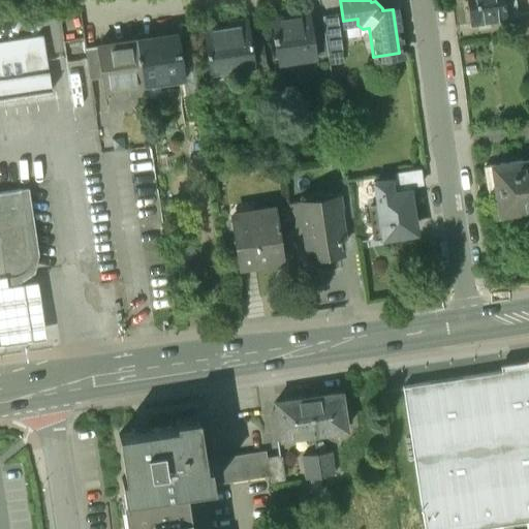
[(503,0),(465,0),(470,24),(506,19),(503,0)]
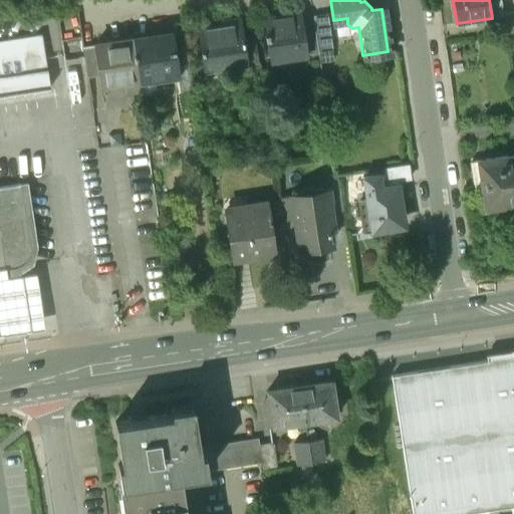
[(513,10),(503,12),(508,41),(513,39),(513,10)]
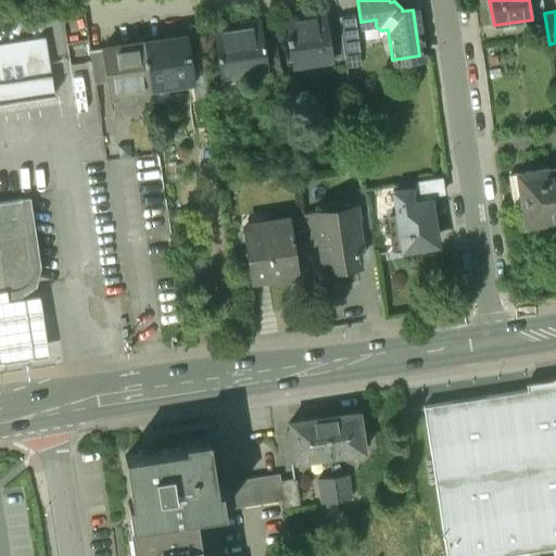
[(325,13),(286,20),(292,63),(332,57),(328,34),(325,13)]
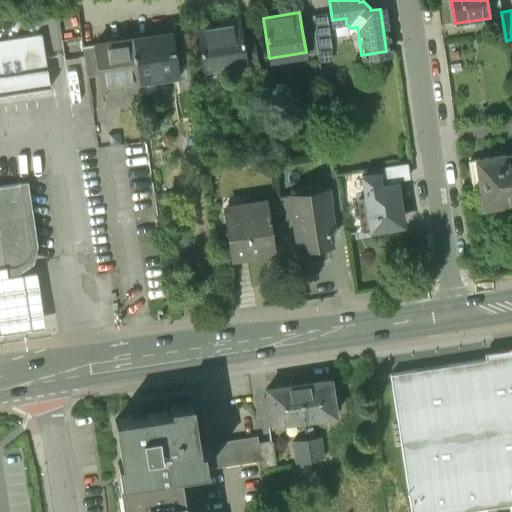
[(330,48),(324,13),(311,15),(313,29),(316,50),(330,48)]
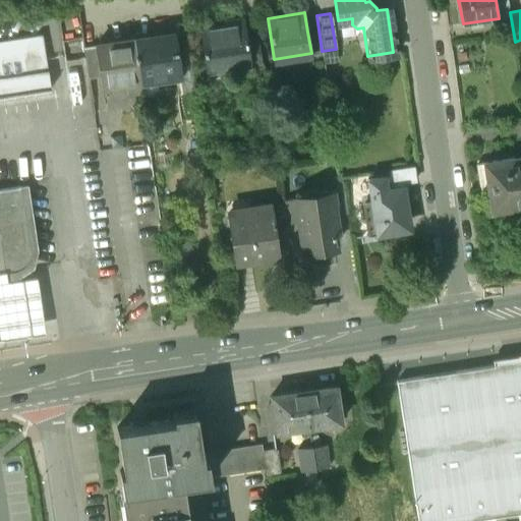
[(242,19),(225,22),(226,26),(201,31),(208,69),(226,66),(227,73),(251,69),(247,41),(244,23),(243,23),(242,19)]
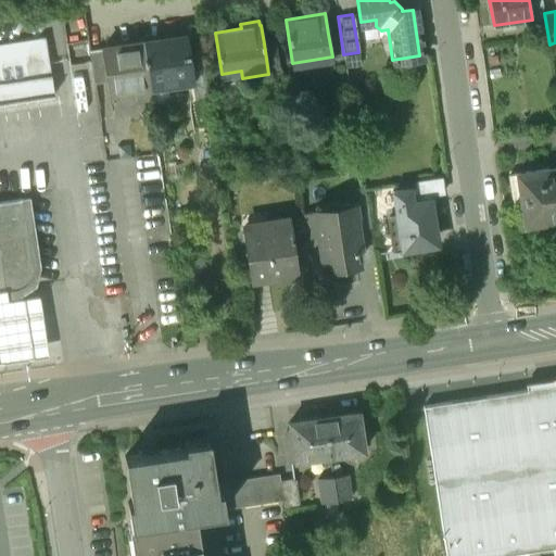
[(340,32),(328,34),(332,57),(343,55),(343,54),(340,32)]
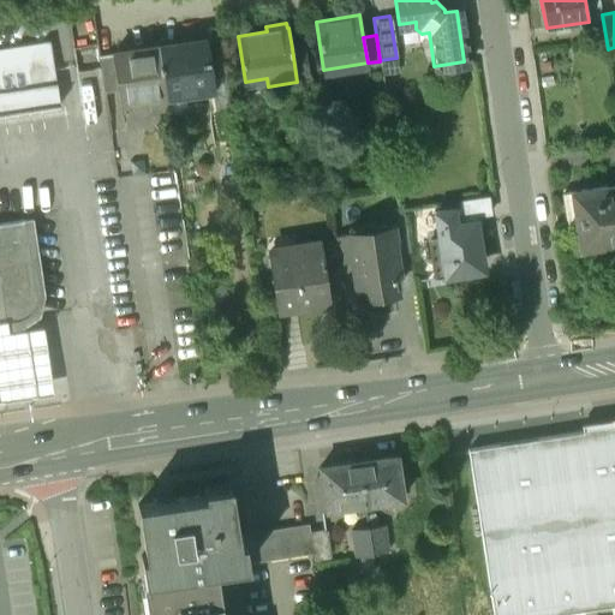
[(206,39),(157,46),(166,100),(213,93),(214,93),(208,55),(206,39)]
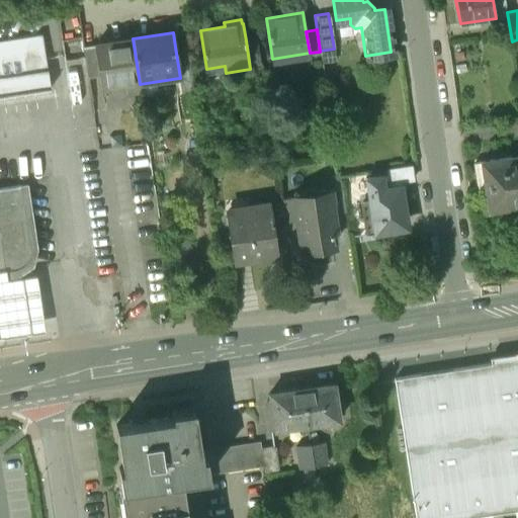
[(39,34),(0,40),(0,98),(49,91),(39,34)]
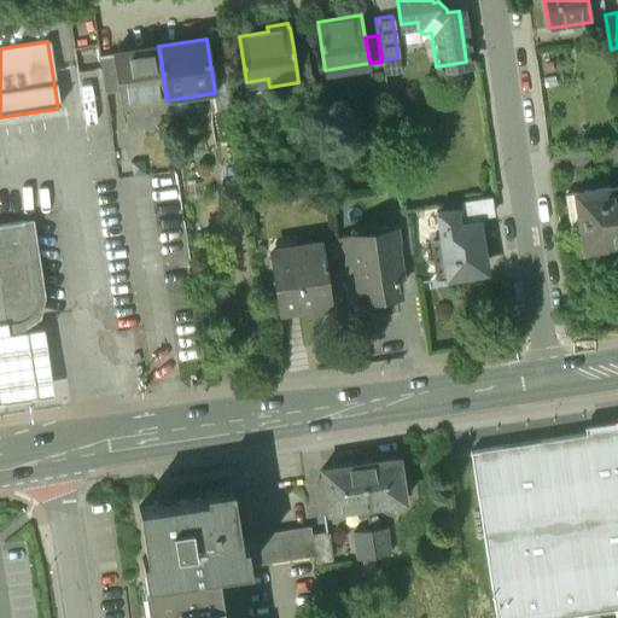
[(158,46),(114,52),(114,54),(120,89),(122,108),(167,100),(158,46)]
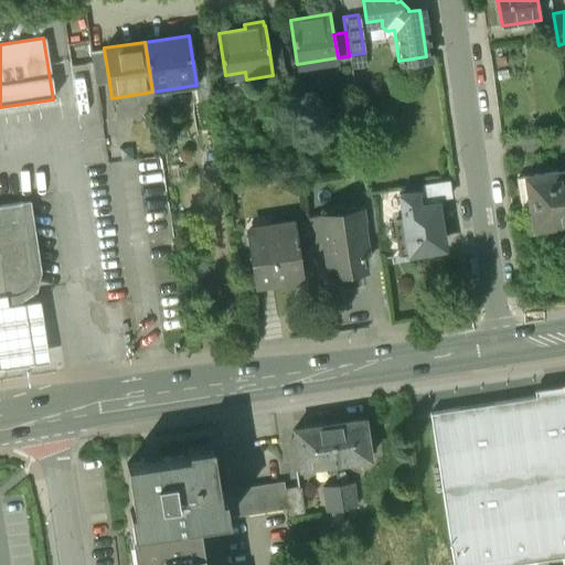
[(280,43),(268,44),(272,68),(284,67),(280,43)]
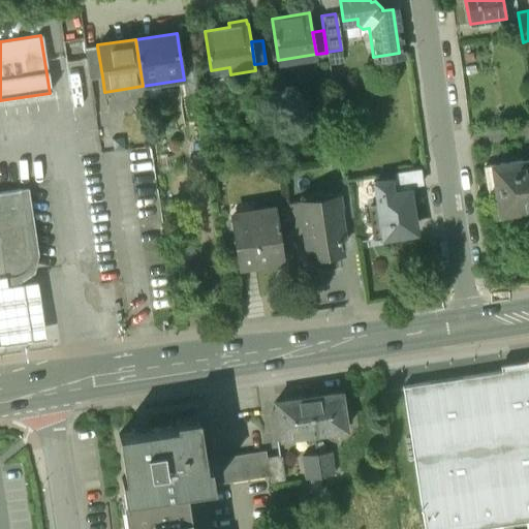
[(191,45),(179,48),(184,80),(183,80),(184,91),(197,89),(191,45)]
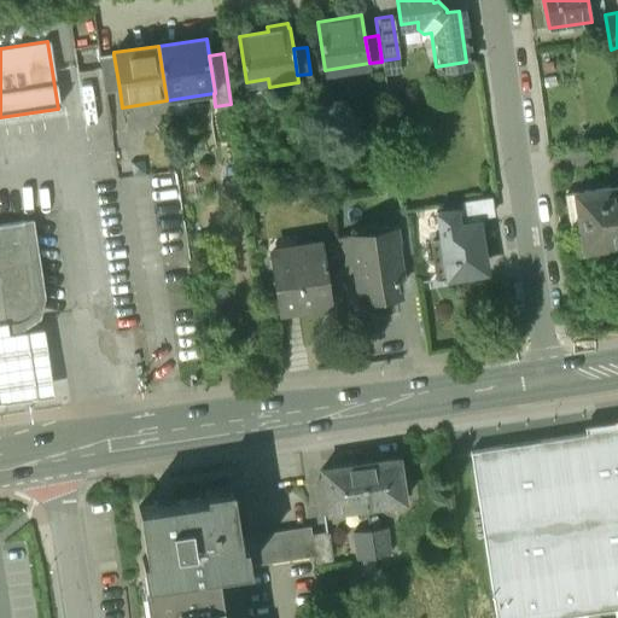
[(114,54),(99,57),(104,92),(120,89),(114,54)]
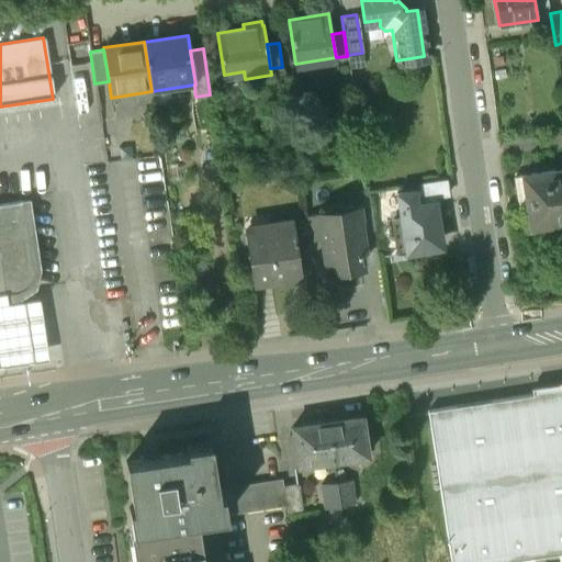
[(561,168),(514,176),(518,203),(526,202),(529,227),(561,222),(561,168)]
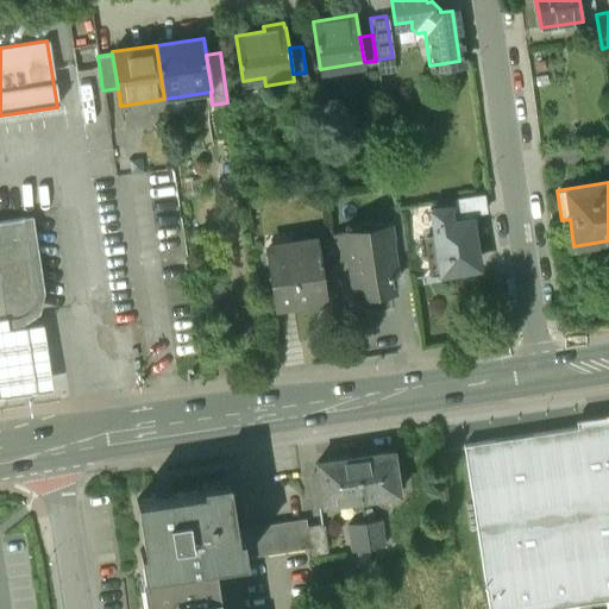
[(483,193),(454,198),(456,206),(468,205),(470,213),(485,211),(483,193)]
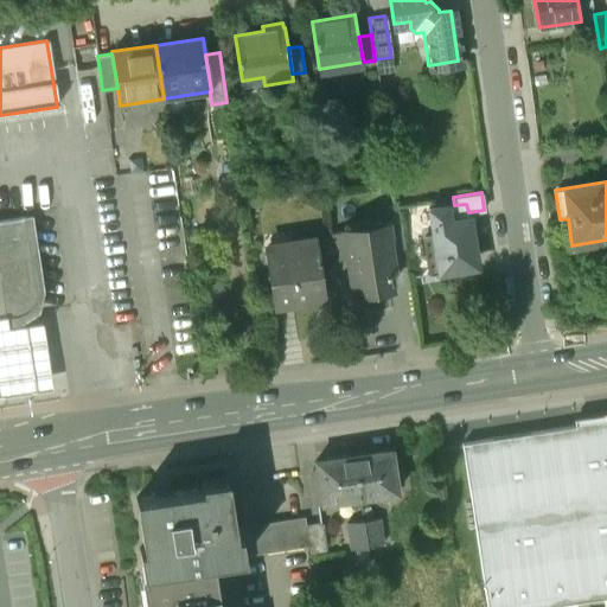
[(454,205),(428,209),(433,236),(423,237),(429,274),(467,269),(465,256),(470,255),(472,253),(473,249),(468,212),(466,204),(454,205)]
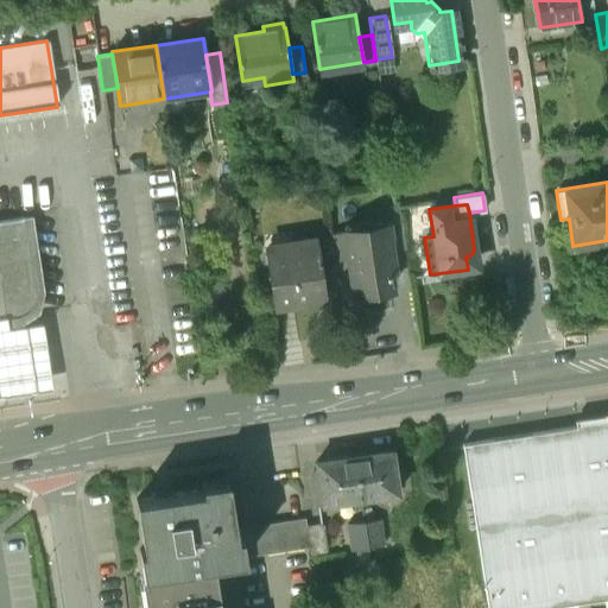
[(398,206),(380,208),(384,227),(387,226),(391,251),(405,249),(398,206)]
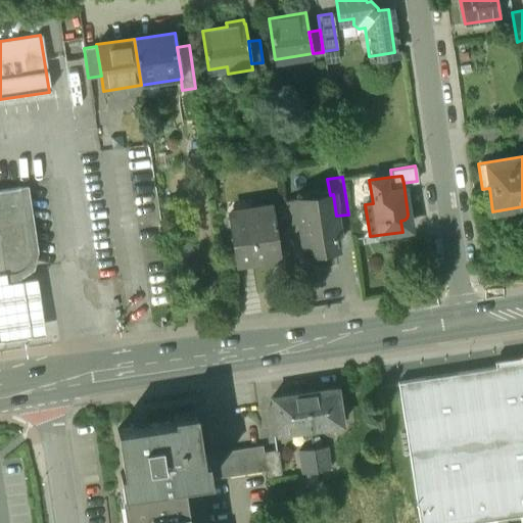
[(0,188),(0,274),(1,274),(1,273),(17,270),(24,267),(28,263),(30,256),(31,251),(26,216),(27,216),(21,185),(0,188)]
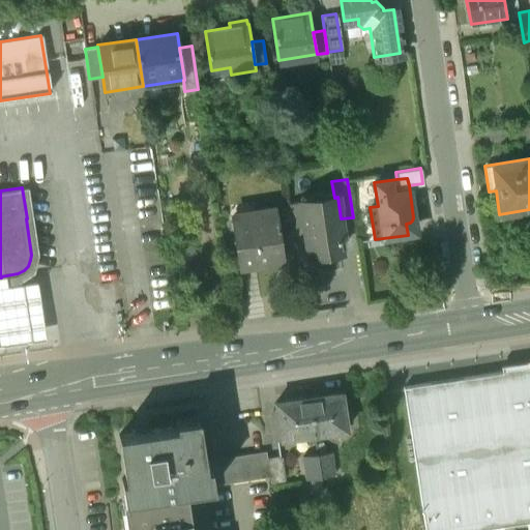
[(334,198),(300,203),(303,225),(308,256),(342,252),(340,237),(343,232),(341,218),(337,197),(334,198)]
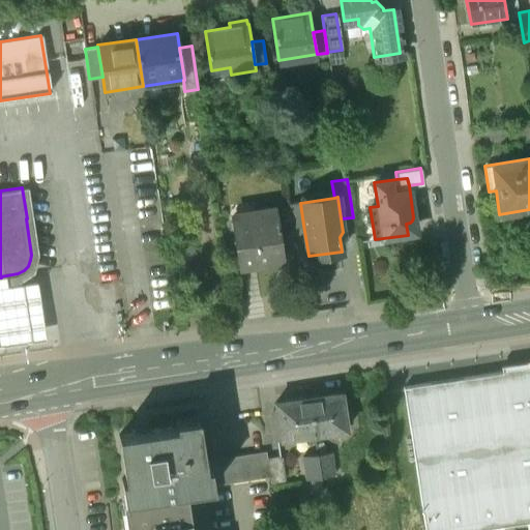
[(300,203),(288,205),(291,227),(303,225),(300,203)]
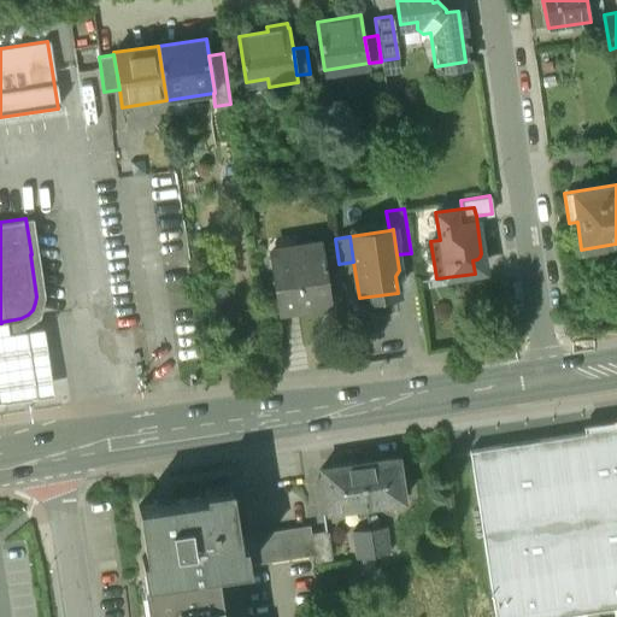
[(323,242),(271,250),(281,311),(330,304),(327,280),(329,280),(323,242)]
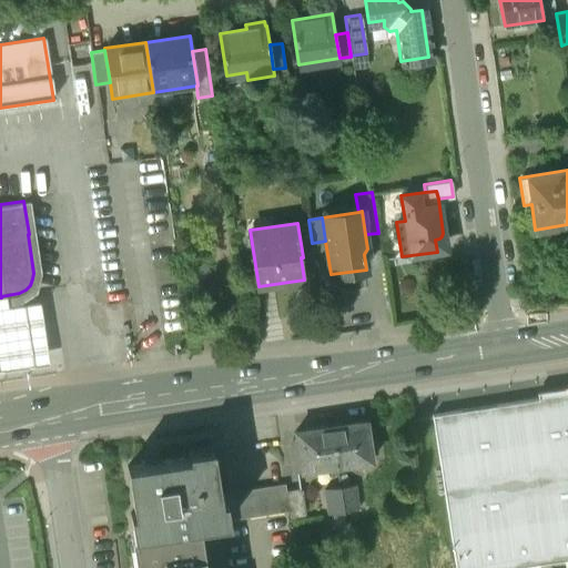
[(0,297),(0,371),(46,365),(36,298),(2,303),(1,297),(0,297)]
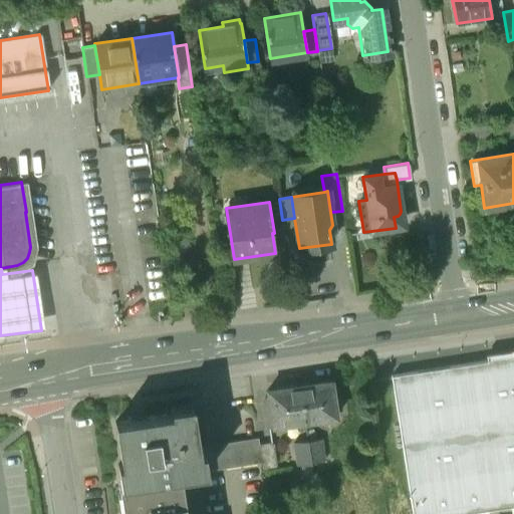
[(513,356),(390,375),(411,513),(455,513),(513,505),(513,356)]
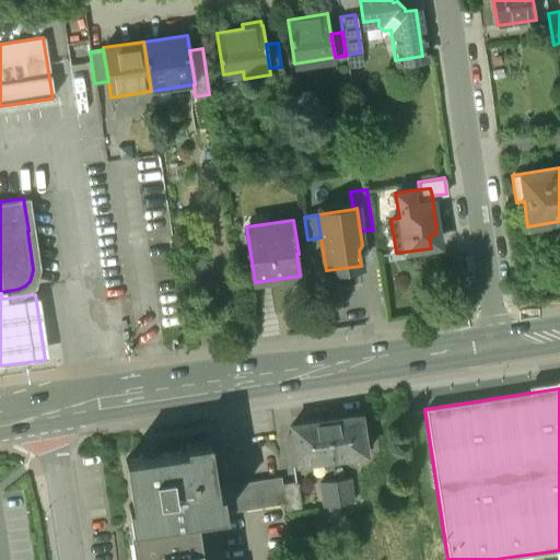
[(360,413),(325,419),(331,459),(366,454),(365,447),(371,446),(369,433),(363,433),(360,413)]
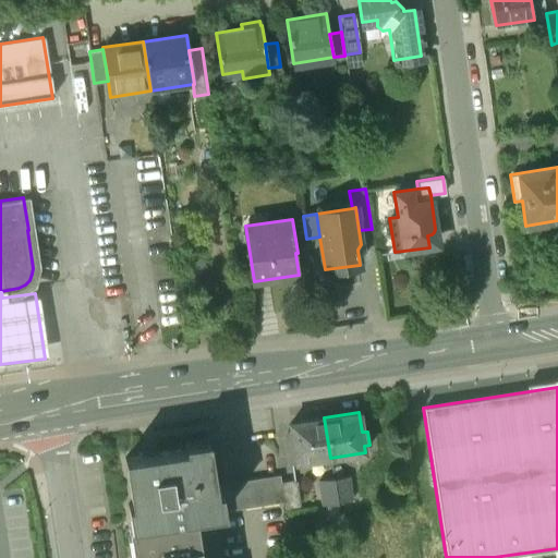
[(330,458),(324,417),(290,423),(292,436),(284,438),(289,463),(330,458)]
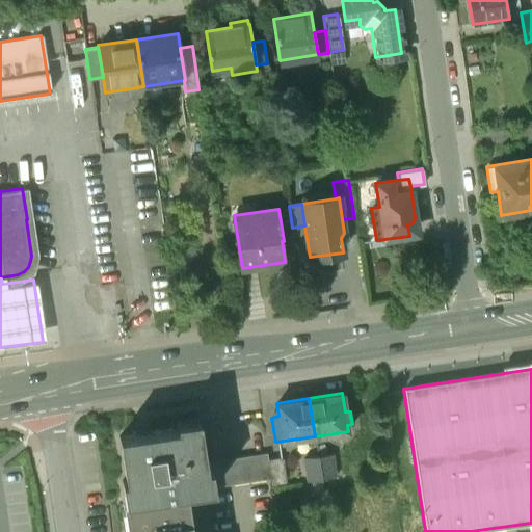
[(177,426),(118,435),(126,480),(122,480),(125,502),(128,502),(128,500),(185,491),(204,488),(213,486),(210,467),(206,467),(198,418),(176,421),(177,426)]
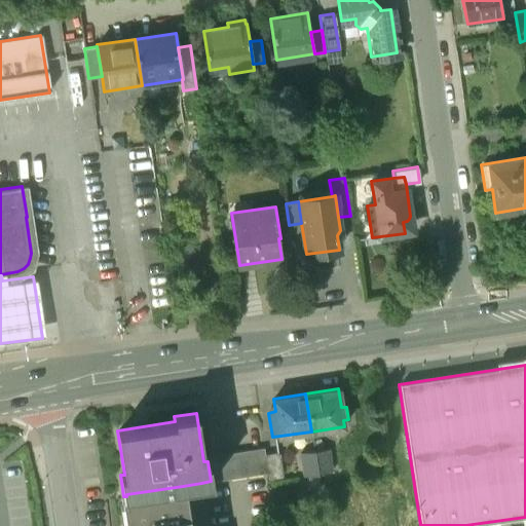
[(264,449),(208,457),(208,461),(211,481),(267,473),(265,455),(264,449)]
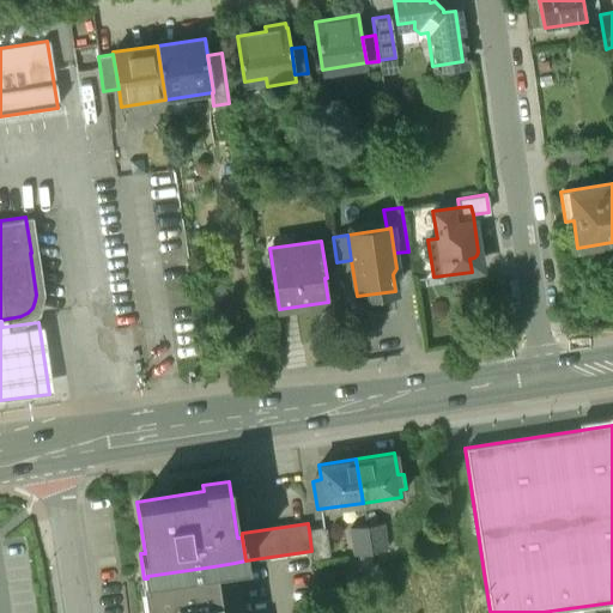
[(382,523),(365,526),(370,552),(386,550),(382,523)]
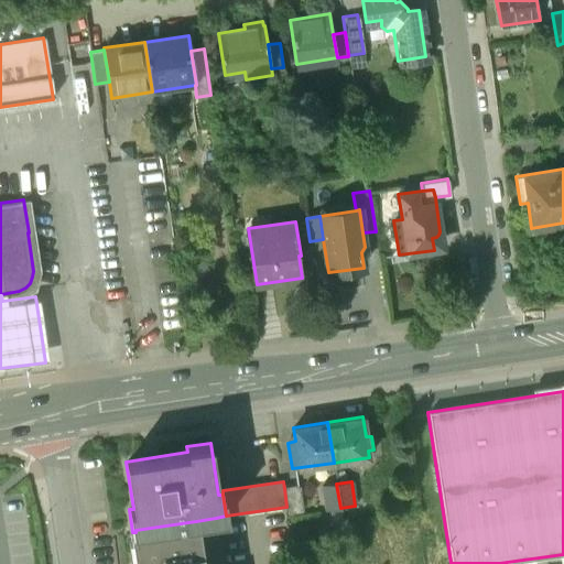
[(340,508),(336,484),(322,486),(325,510),(329,509),(332,527),(343,525),(340,508)]
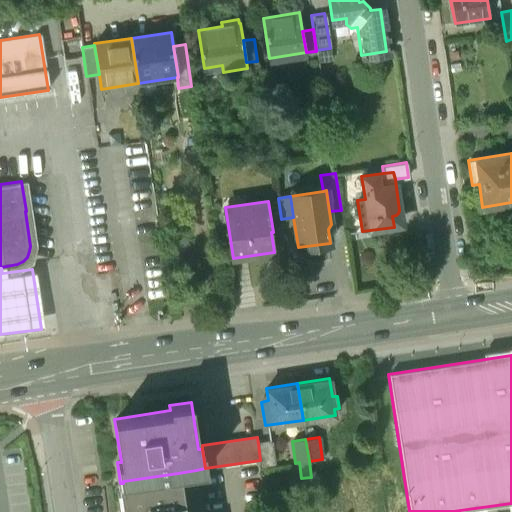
[(271,441),(258,443),(260,460),(260,465),(274,463),(271,441)]
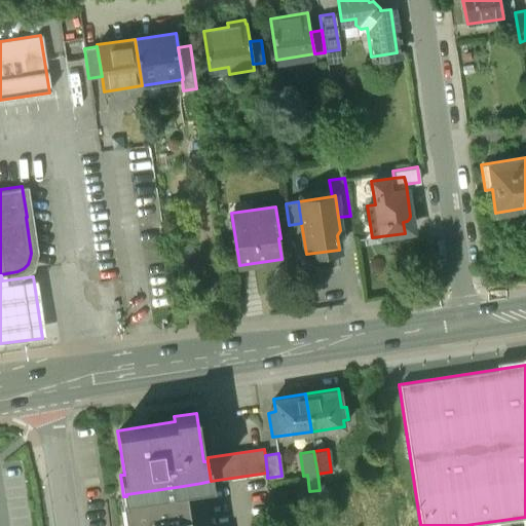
[(208,525),(201,483),(183,486),(189,525),(208,525)]
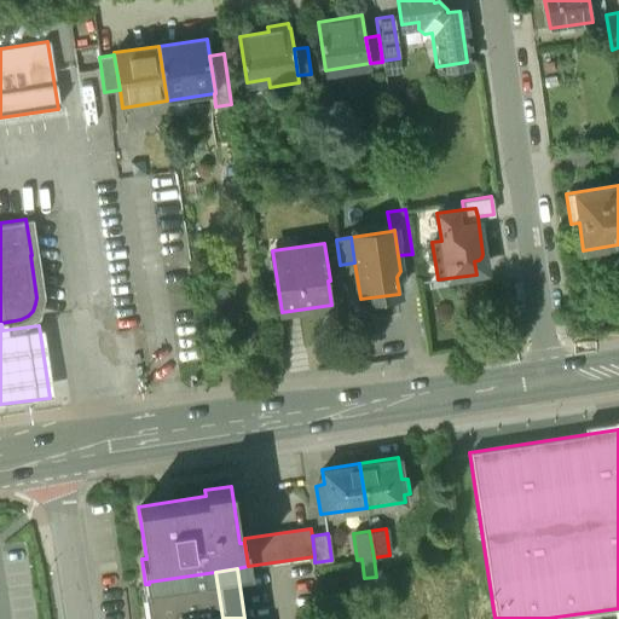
[(223,618),(215,572),(149,582),(149,584),(154,618),(223,618)]
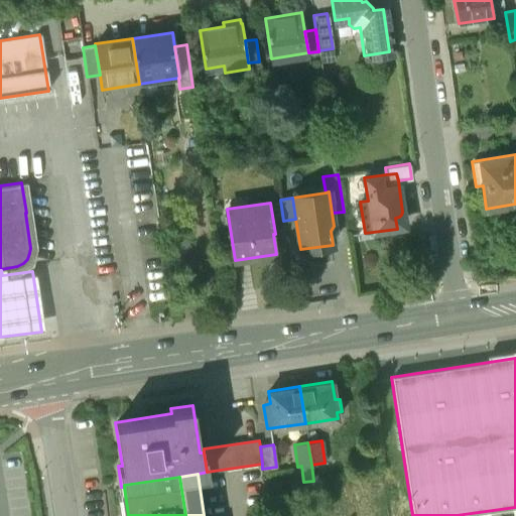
All buildings are outlined.
